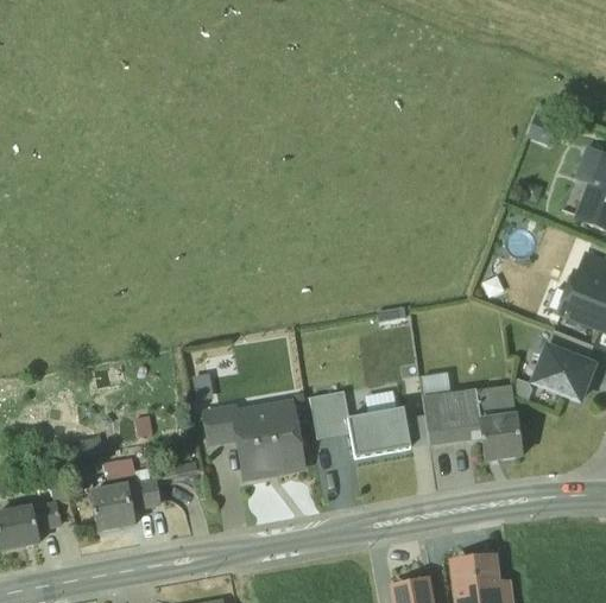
[(605,154),(604,154),(579,216),(605,227),(605,154)]
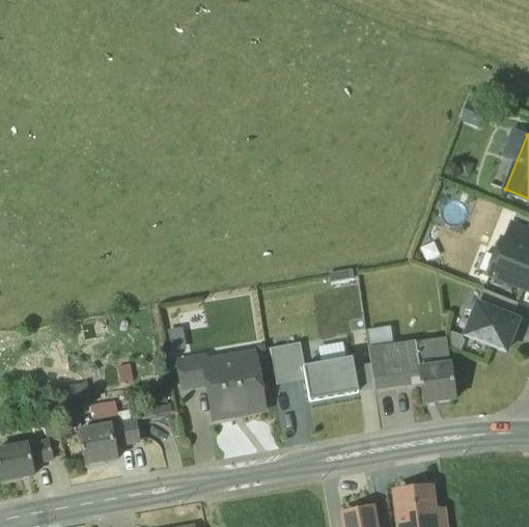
[(528,226),(513,221),(506,239),(528,247),(528,226)]
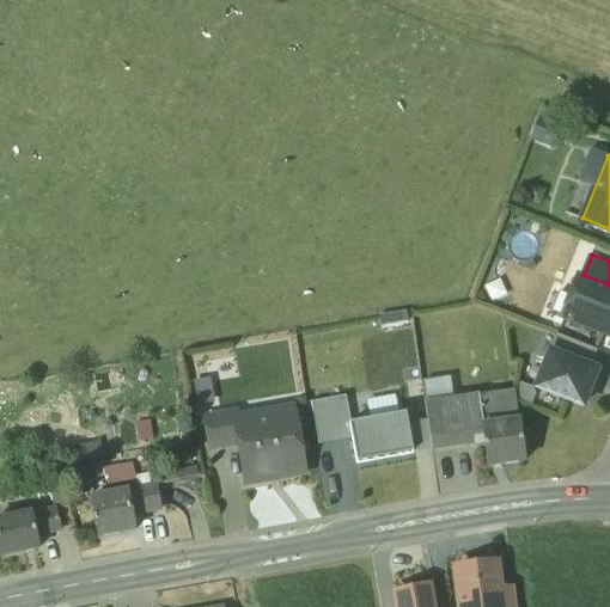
[(609,284),(584,275),(580,274),(572,293),(565,313),(609,330),(609,284)]
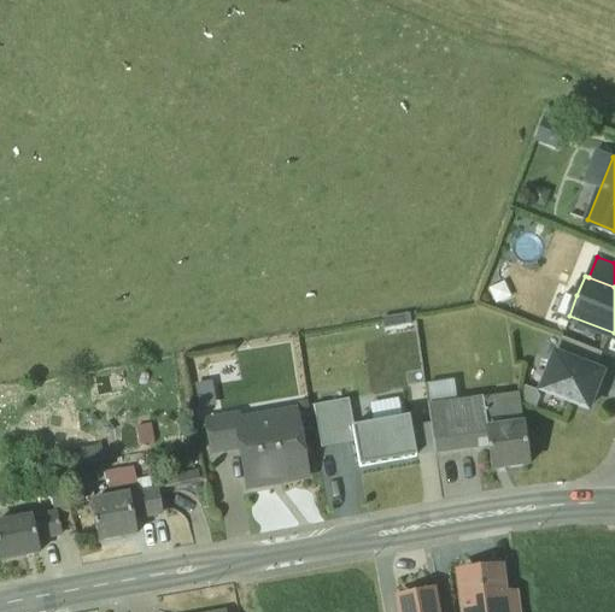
[(566,292),(558,311),(569,316),(577,295),(566,292)]
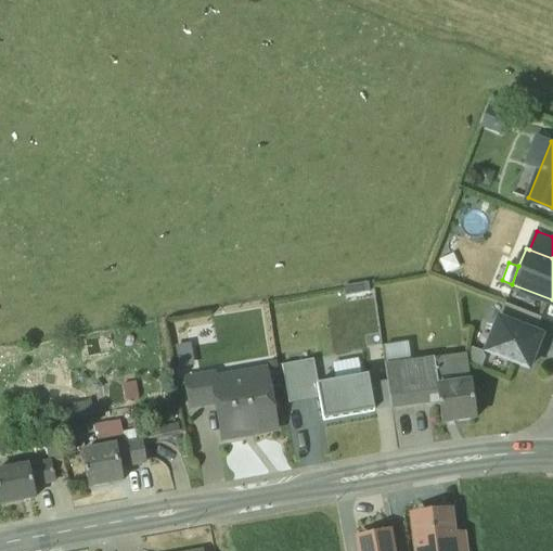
[(543,315),(506,300),(500,317),(537,331),(543,315)]
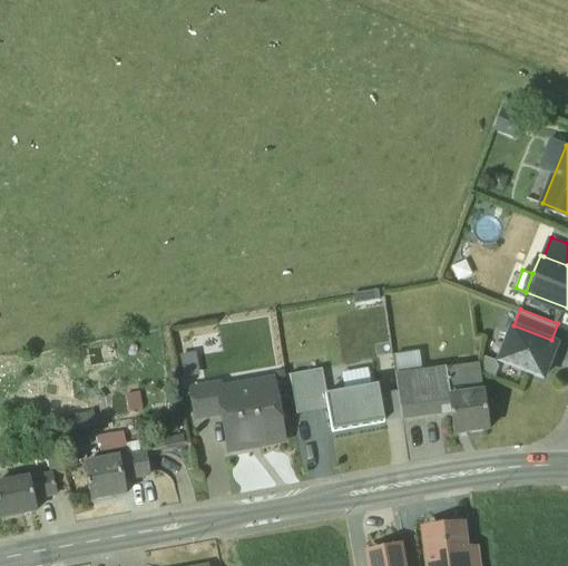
[(551,340),(513,325),(501,359),(545,376),(557,342),(551,340)]
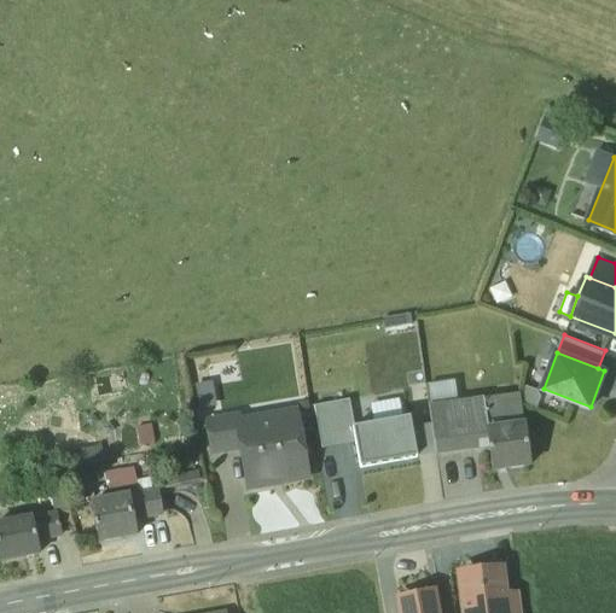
[(522,390),(484,396),(488,421),(490,428),(489,428),(489,435),(495,468),(532,462),(522,390)]
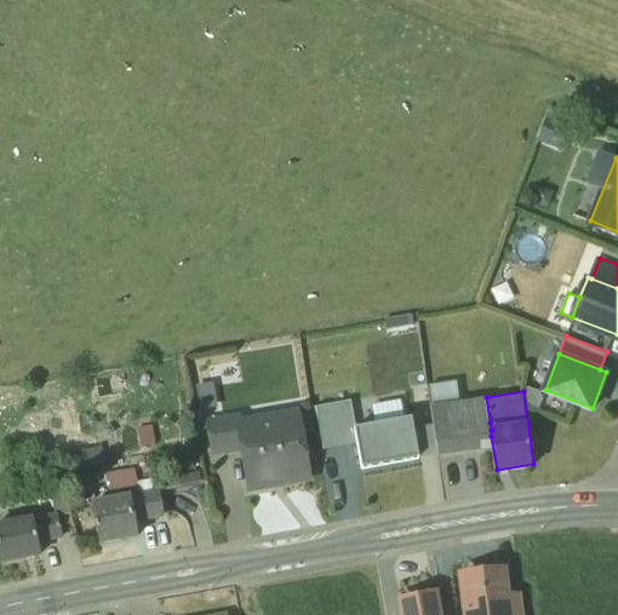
[(486,397),(450,402),(453,429),(478,425),(490,423),(486,397)]
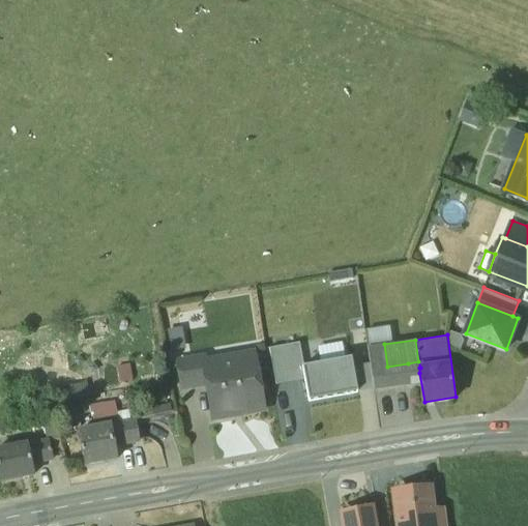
[(277,382),(306,377),(299,342),(271,347),(277,382)]
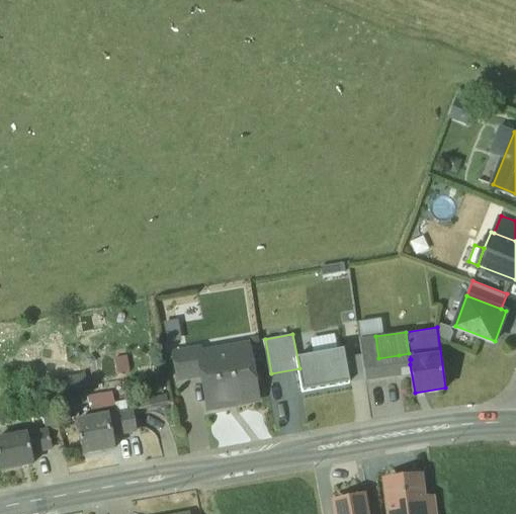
[(375,336),(360,338),(366,377),(380,375),(378,358),(375,336)]
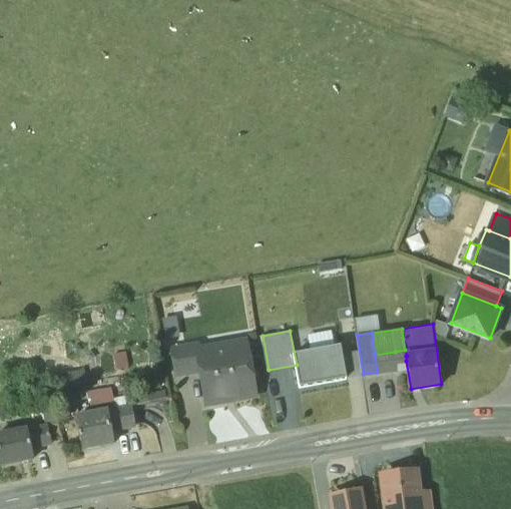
[(247,339),(200,348),(201,358),(200,358),(202,370),(208,403),(257,394),(249,349),(247,339)]
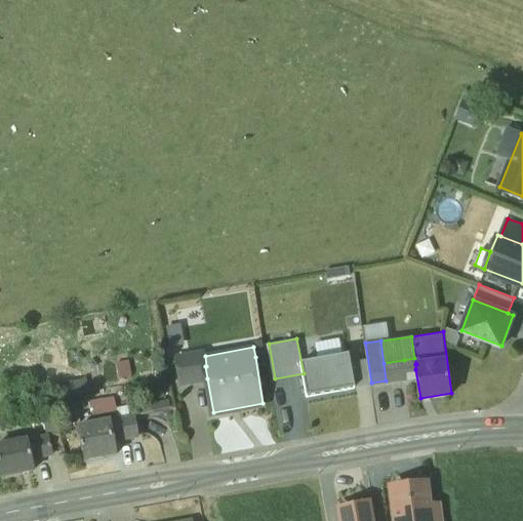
[(204,351),(178,355),(184,383),(207,378),(205,366),(206,366),(205,356),(204,351)]
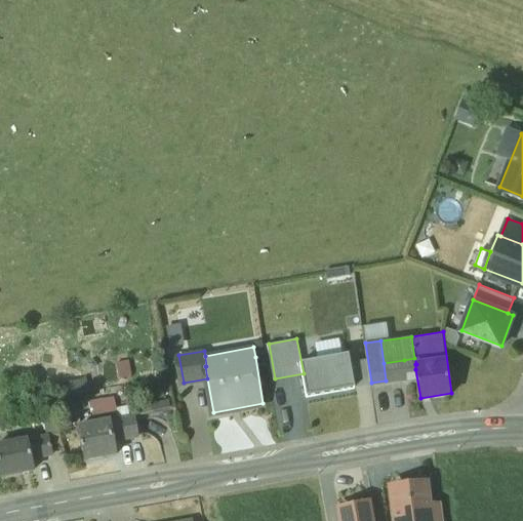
[(352,360),(350,353),(300,361),(304,373),(307,396),(356,388),(356,385),(352,360)]
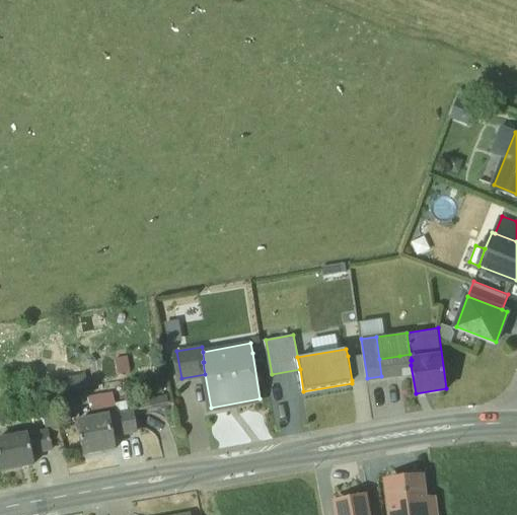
[(363,354),(348,356),(352,380),(367,377),(363,354)]
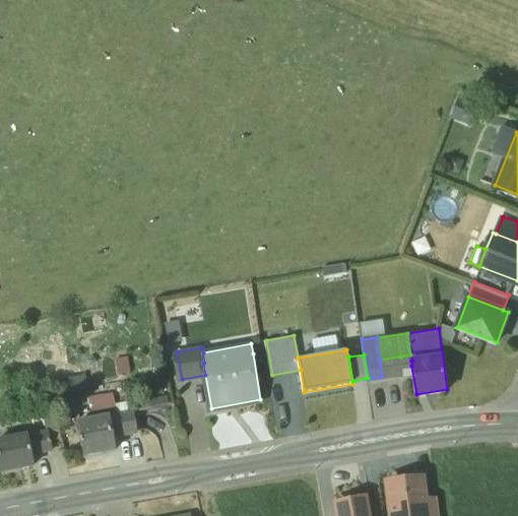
[(410,355),(400,357),(401,368),(411,366),(411,361),(412,361),(410,355)]
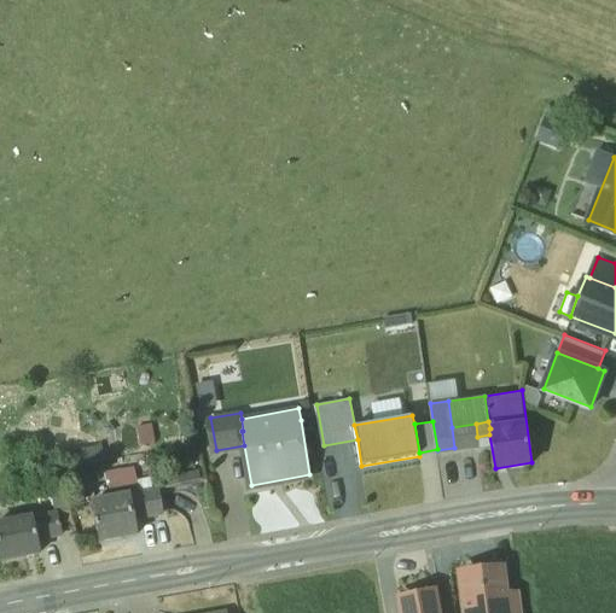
[(476,424),(452,427),(454,448),(478,445),(477,437),(476,424)]
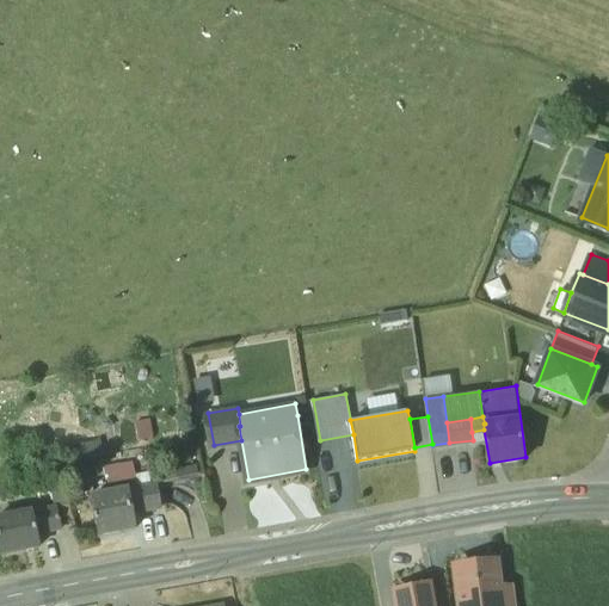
[(158,482),(94,494),(97,512),(94,512),(96,520),(98,520),(100,533),(136,526),(133,511),(162,506),(158,482)]
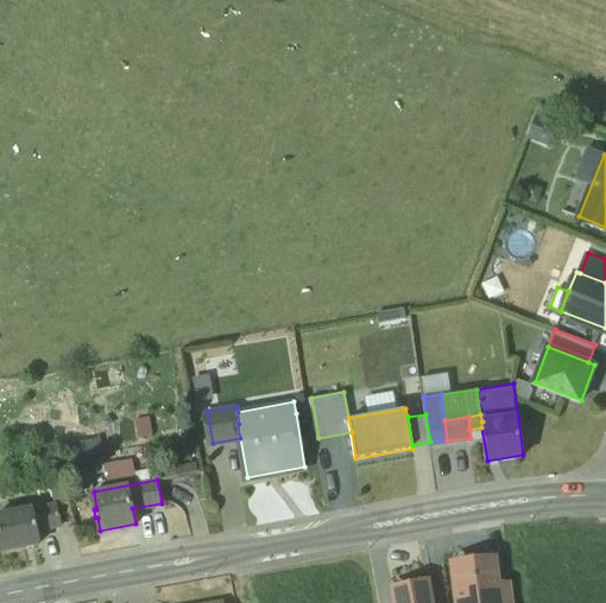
[(57,503),(33,508),(37,528),(61,524),(57,503)]
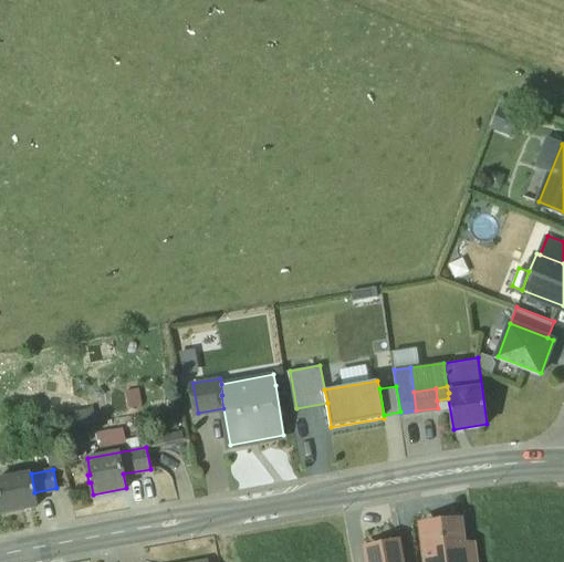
[(31,472),(0,478),(0,509),(0,511),(37,505),(34,492),(31,474),(31,472)]
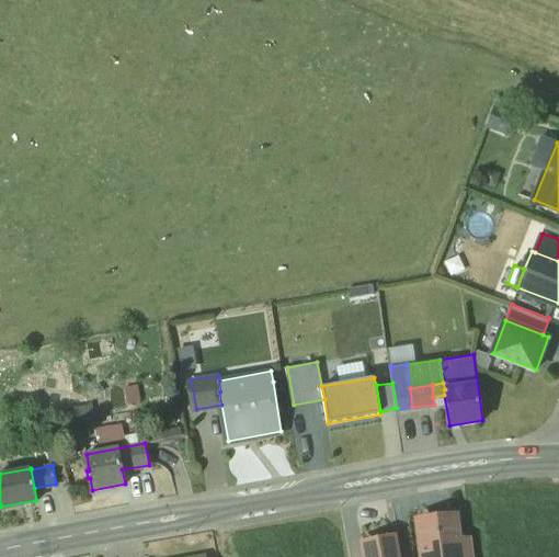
[(456,515),(436,519),(433,514),(422,515),(419,521),(418,522),(423,556),(461,556),(459,540),(460,540),(459,538),(456,515)]
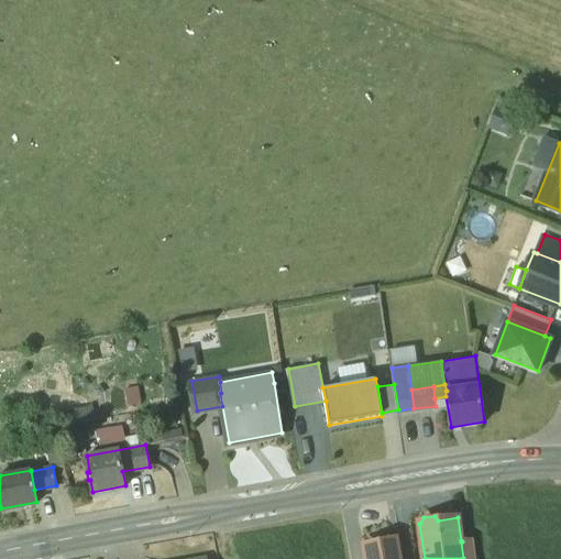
[(385,539),(370,543),(365,547),(367,558),(399,558),(396,537),(394,538),(394,536),(393,537),(393,538),(386,539),(386,538),(385,538),(385,539)]
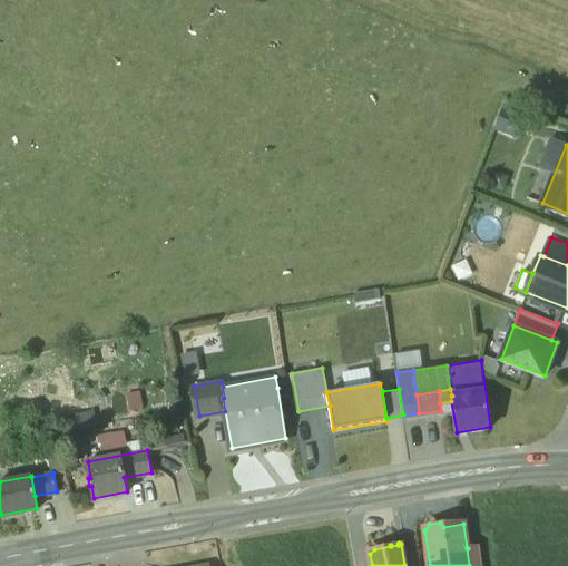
[(482,565),(480,545),(467,547),(468,548),(467,548),(469,565),(482,565)]
